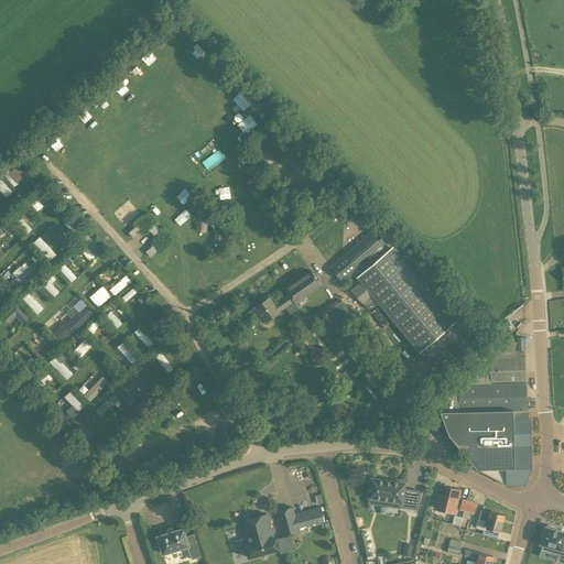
[(242,111),(251,104),(239,91),(231,99),(242,111)]
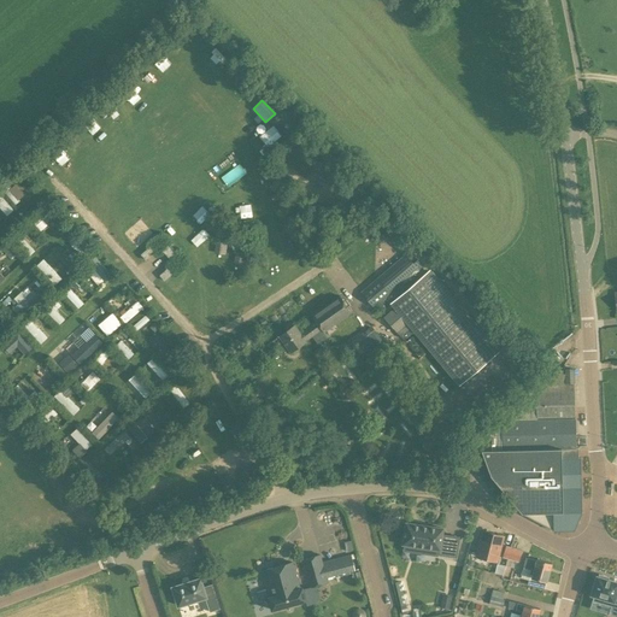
[(269,127),(259,135),(265,144),(276,135),(269,127)]
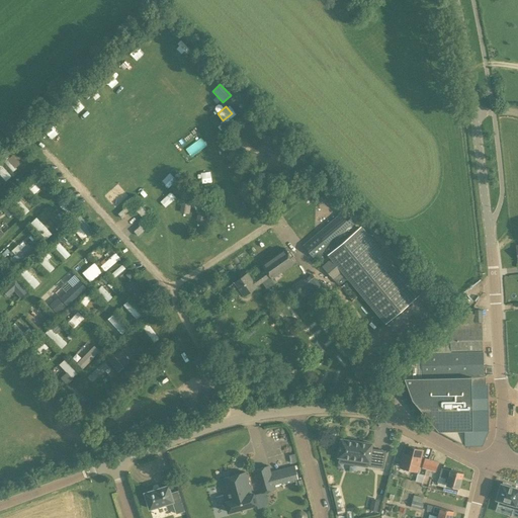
[(191,155),(205,144),(199,137),(185,148),(191,155)]
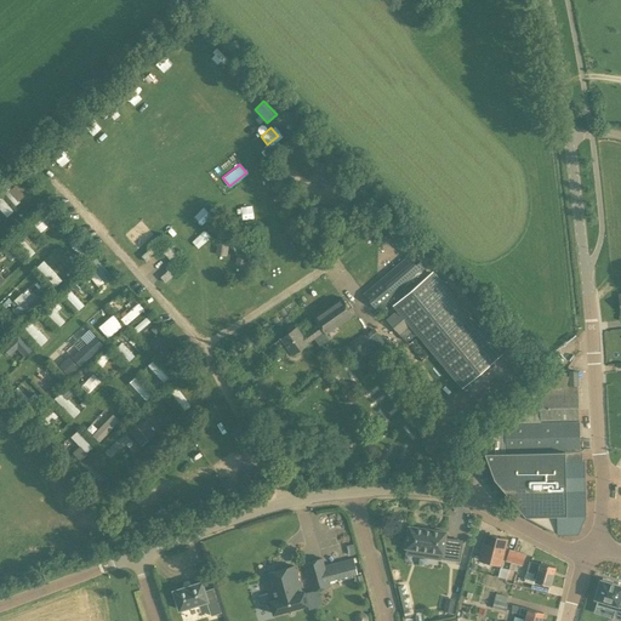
[(0,210),(5,216),(11,211),(0,198),(0,210)]
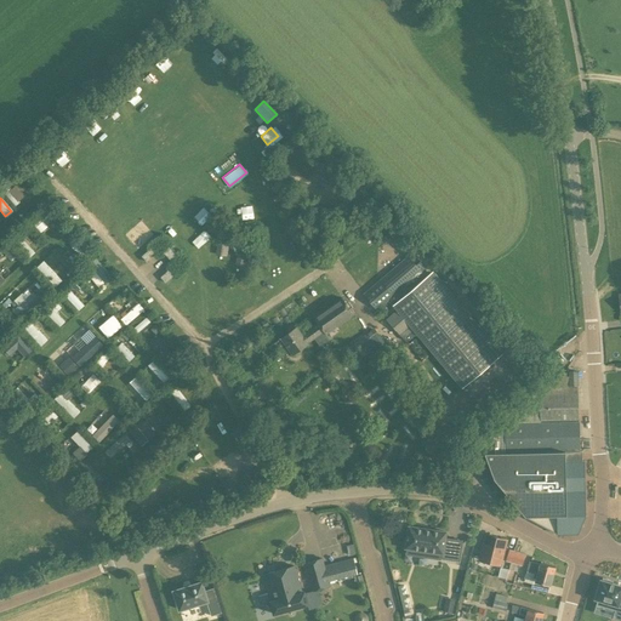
[(28,257),(34,252),(20,237),(13,240),(28,257)]
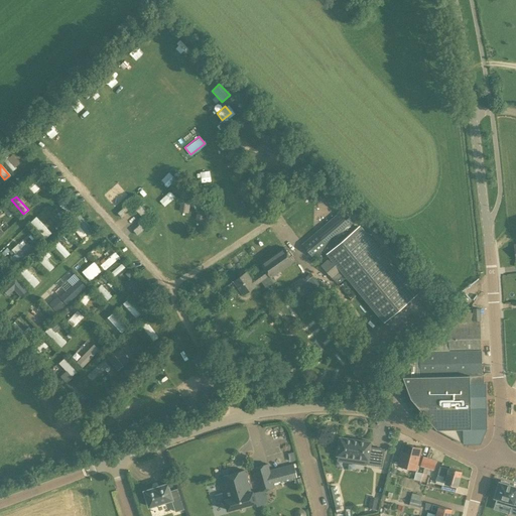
[(190,202),(180,201),(178,213),(188,214),(190,202)]
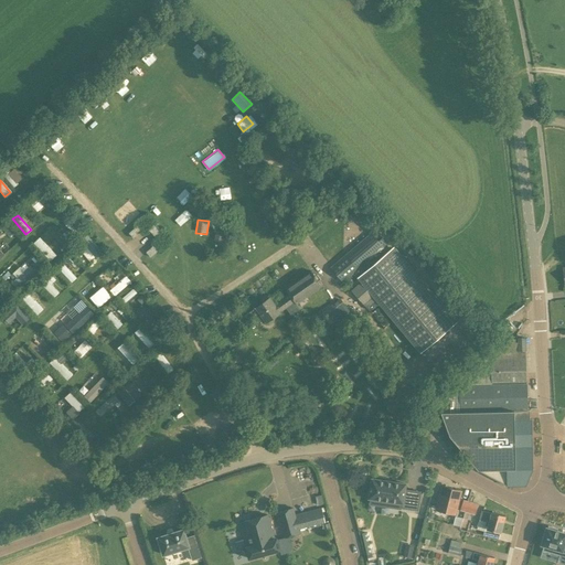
[(4,223),(0,227),(8,235),(12,231),(4,223)]
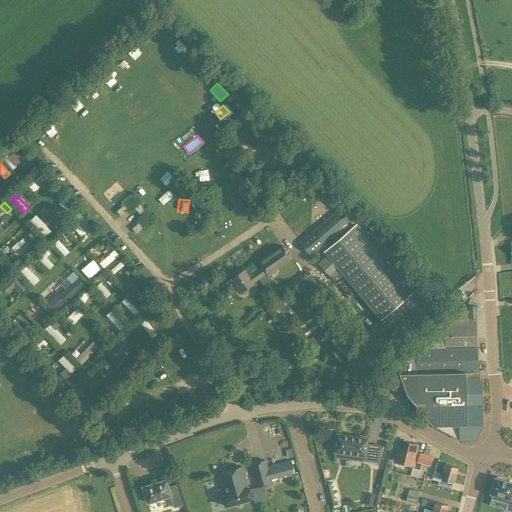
[(336,211),(326,220),(322,223),(299,241),(310,255),(333,237),(348,224),(336,211)]
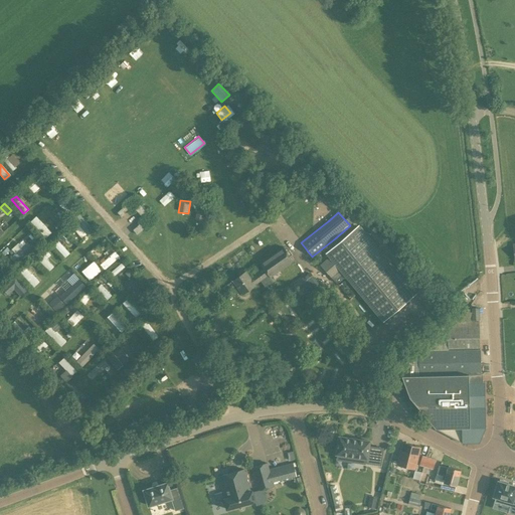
[(79,239),(92,231),(79,213),(67,221),(79,239)]
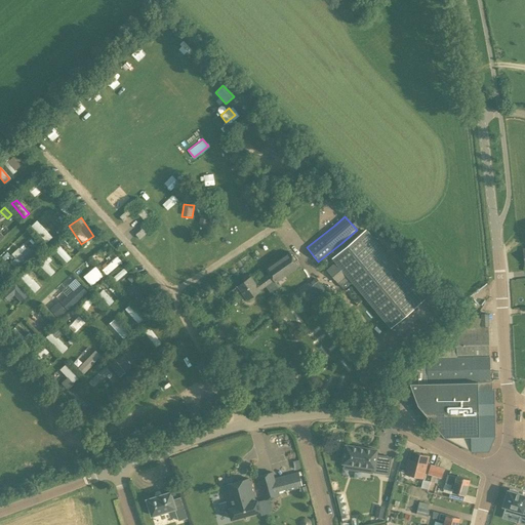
[(30,225),(44,240),(49,235),(35,219),(30,225)]
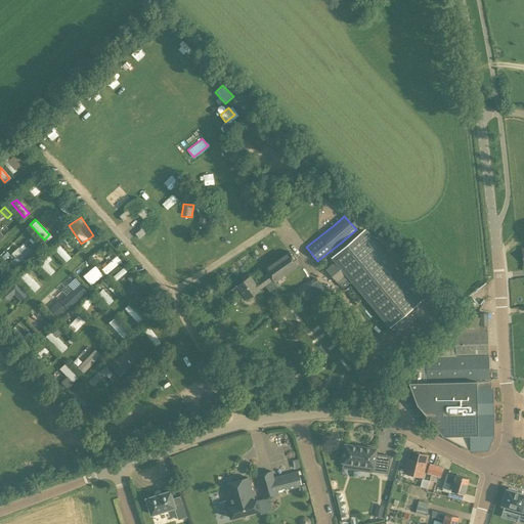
[(138,237),(145,231),(140,227),(134,233),(138,237)]
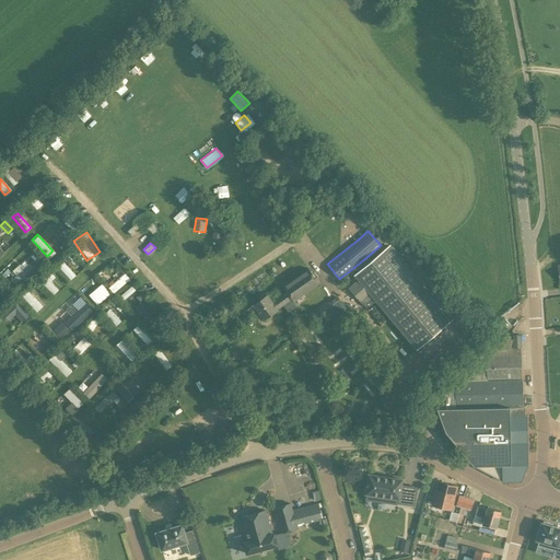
[(353,277),(357,280),(347,288),(361,303),(369,295),(416,351),(453,321),(391,246),(353,277)]
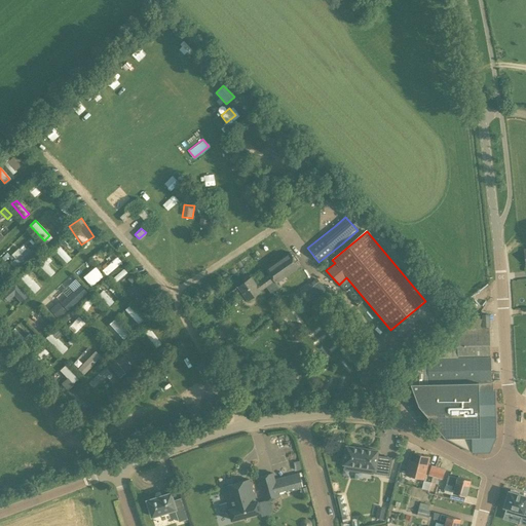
[(14,257),(26,248),(22,243),(10,254),(14,257)]
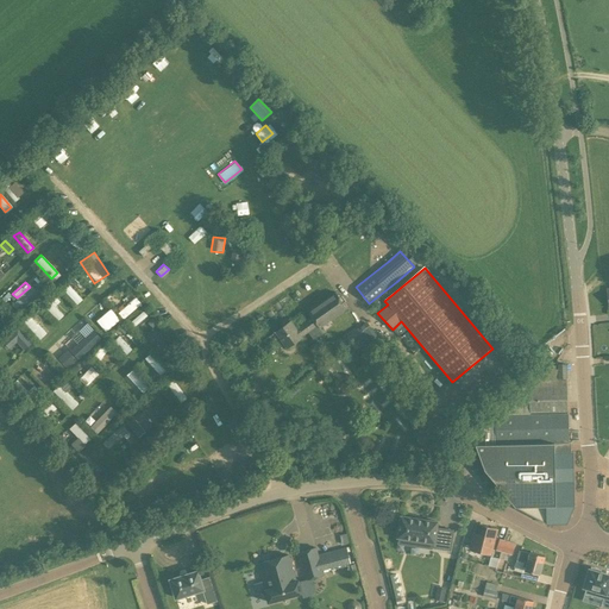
[(67,282),(61,288),(76,303),(82,299),(67,282)]
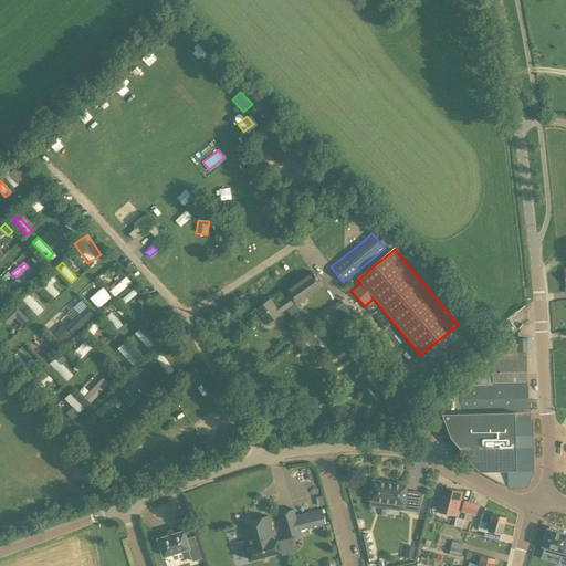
[(303,308),(299,303),(322,286),(312,271),(285,290),(290,295),(275,305),(270,297),(254,307),(266,323),(286,308),(292,316),(303,308)]
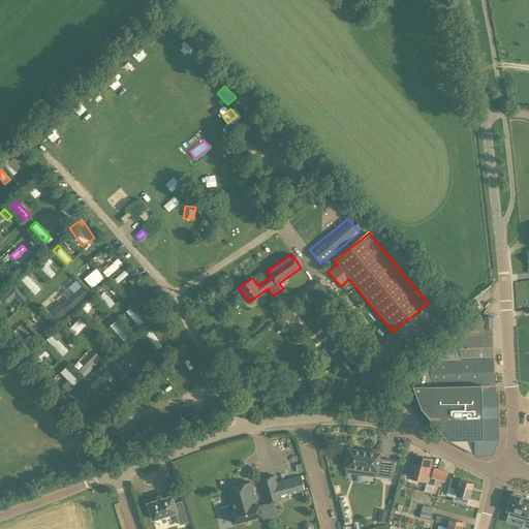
[(47,266),(51,261),(45,256),(36,265),(50,278),(55,274),(47,266)]
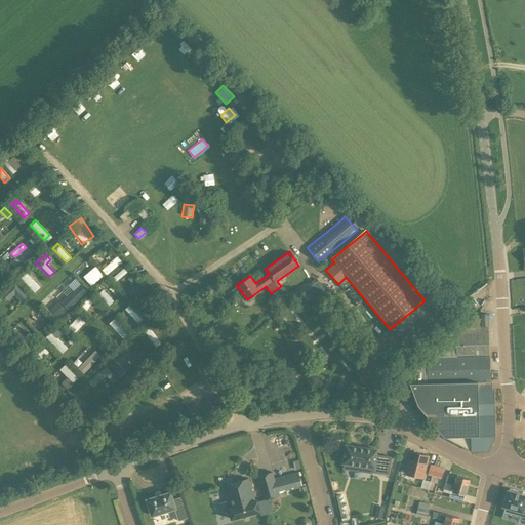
[(116,255),(101,268),(106,275),(121,261),(116,255)]
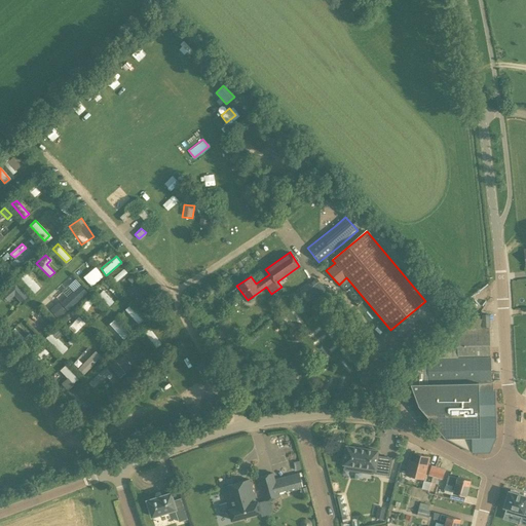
[(30,278),(35,275),(30,267),(25,270),(30,278)]
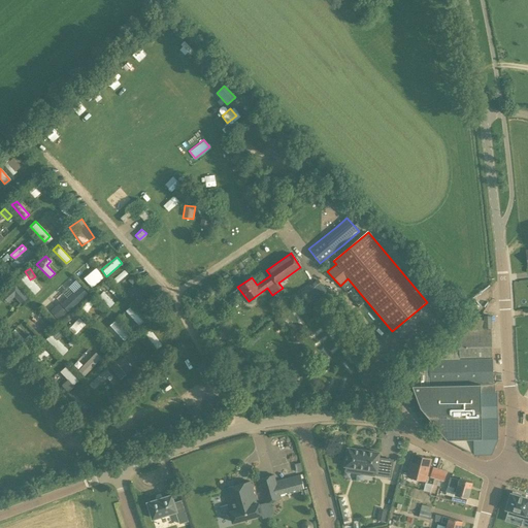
[(123,269),(111,278),(116,284),(127,273),(123,269)]
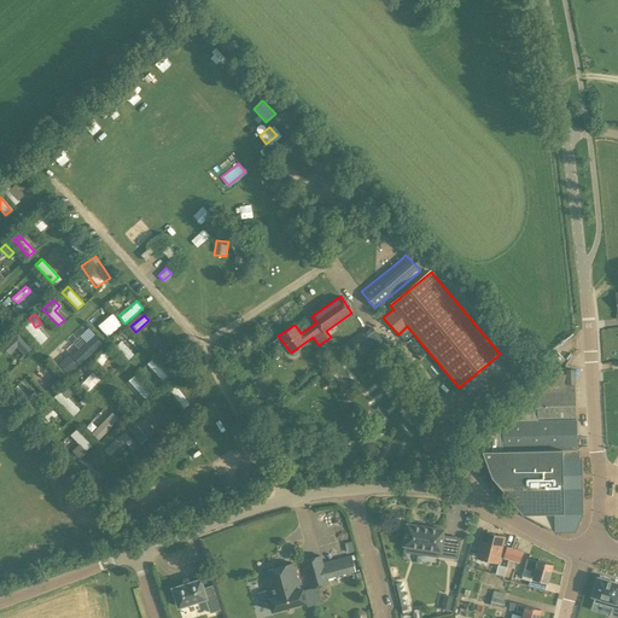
[(40,344),(46,337),(27,319),(21,325),(40,344)]
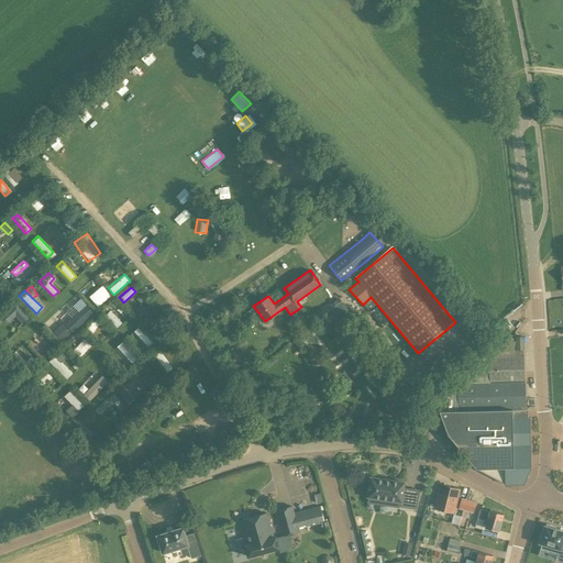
[(319,326),(332,316),(335,320),(346,312),(337,298),(326,307),(326,308),(312,317),(319,326)]
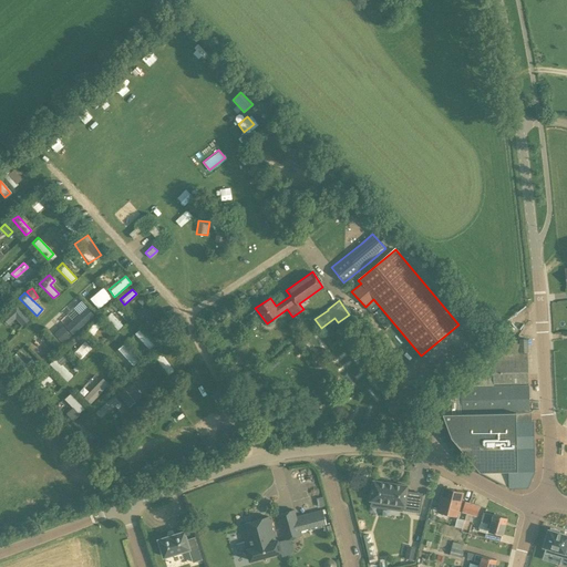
[(21,326),(29,318),(14,302),(0,317),(8,325),(14,318),(21,326)]
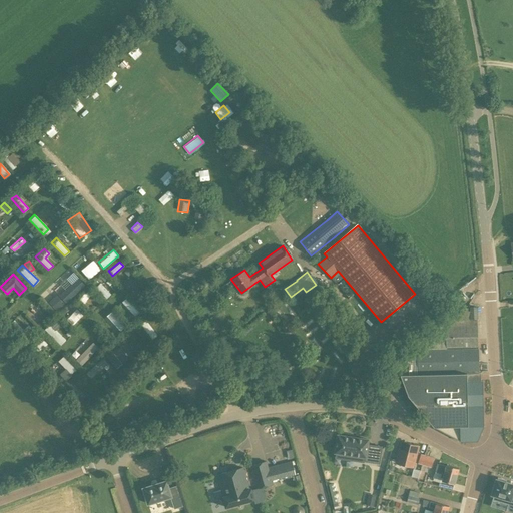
[(65,304),(83,283),(72,274),(55,295),(65,304)]
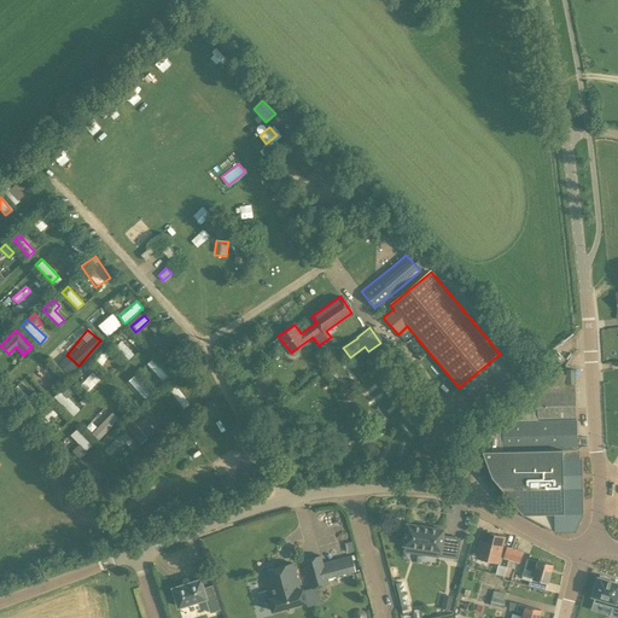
[(120,340),(115,345),(128,360),(133,355),(120,340)]
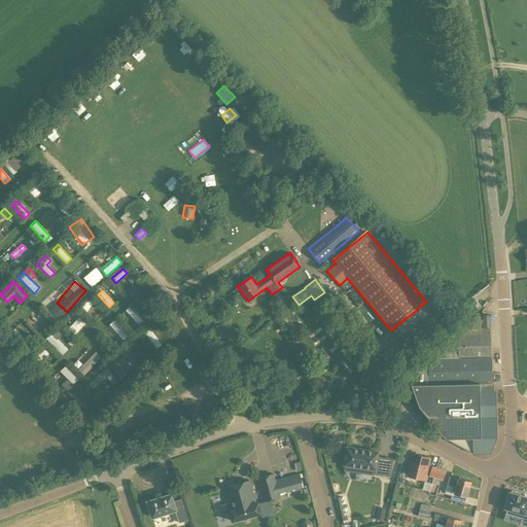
[(84,311),(93,303),(89,299),(80,307),(84,311)]
